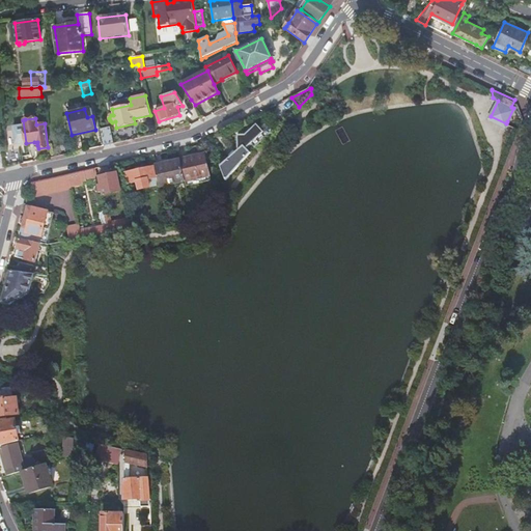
[(103,146),(113,144),(110,128),(100,130),(103,146)]
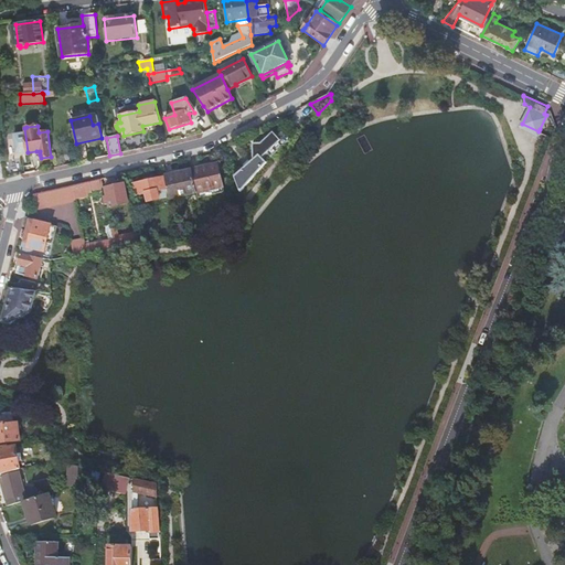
[(264,150),(272,158),(287,144),(279,136),(264,150)]
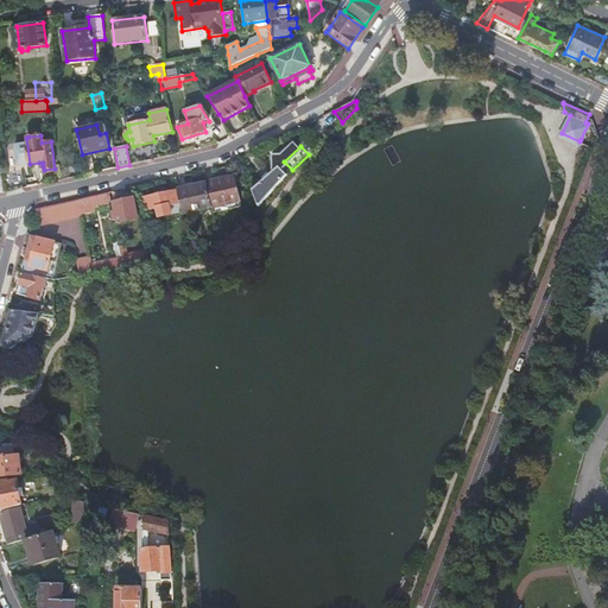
[(86,175),(96,172),(93,157),(83,159),(86,175)]
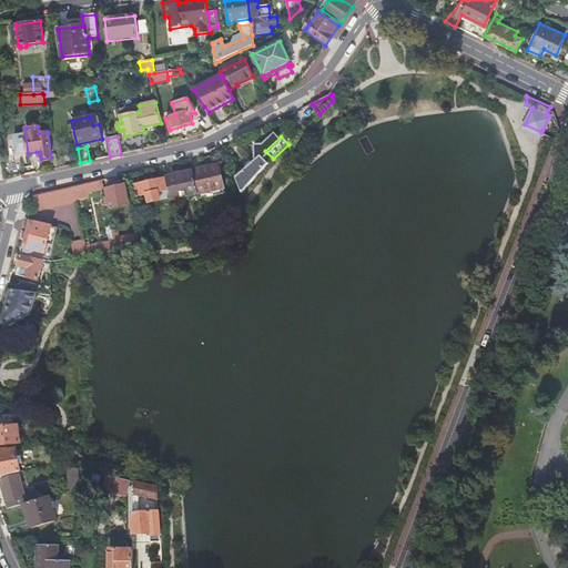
[(235,179),(241,193),(267,165),(261,158),(235,179)]
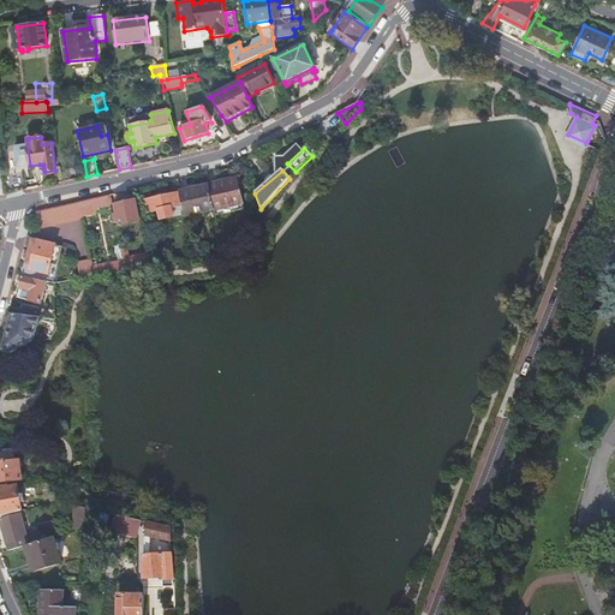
[(1,180),(4,195),(22,191),(21,175),(1,180)]
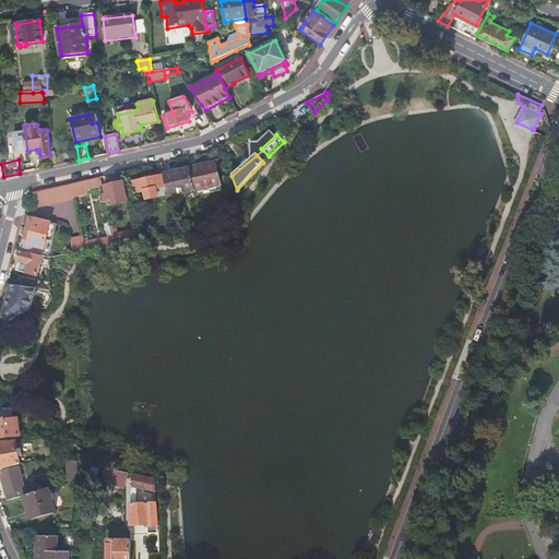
[(190,169),(195,191),(221,186),(215,164),(190,169)]
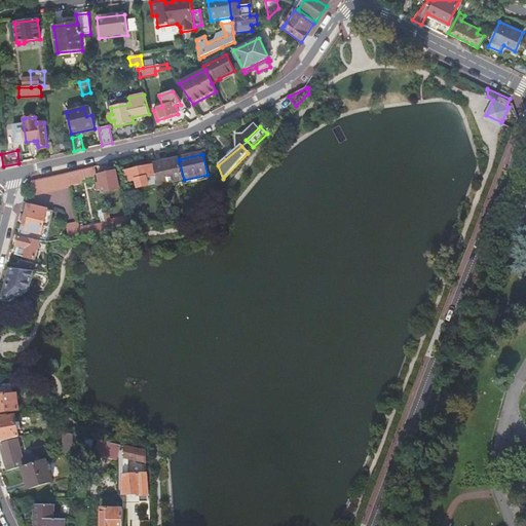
[(156,176),(158,185),(184,180),(179,159),(154,164),(154,165),(156,176)]
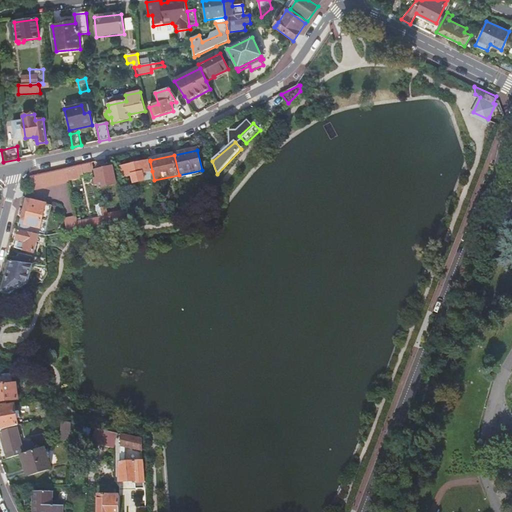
[(150,172),(152,171),(150,161),(121,167),(124,177),(133,176),(134,183),(145,181),(144,176),(143,173),(150,172)]
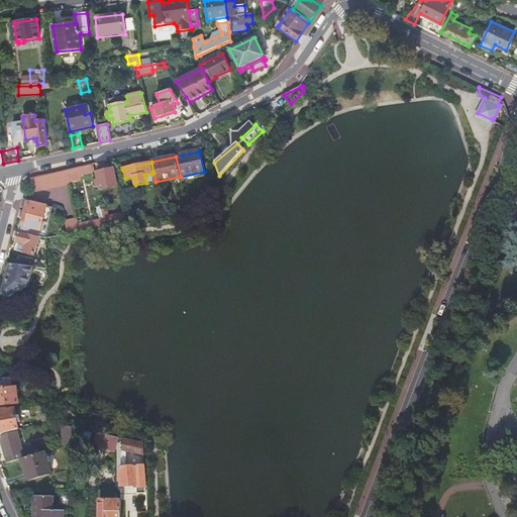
[(92,167),(92,165),(67,171),(67,172),(69,181),(94,176),(92,167)]
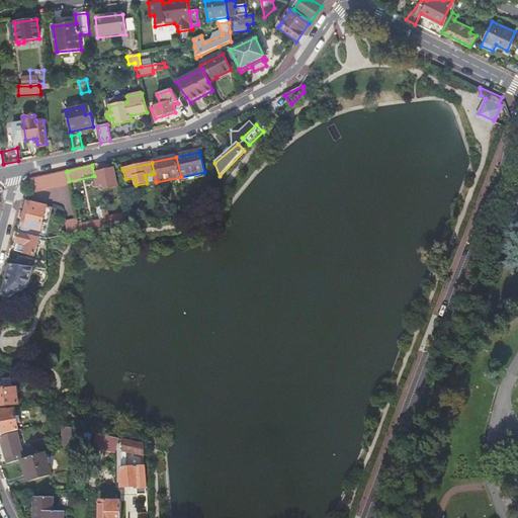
[(114,169),(97,173),(98,181),(95,181),(97,188),(100,187),(101,191),(118,187),(114,169)]
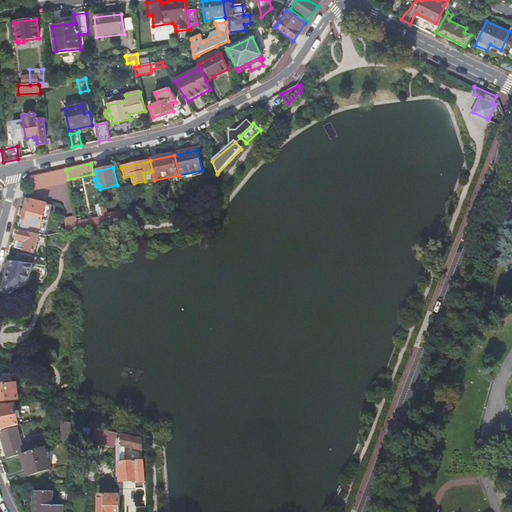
[(68,180),(68,179),(66,170),(66,169),(32,176),(31,177),(33,187),(68,180)]
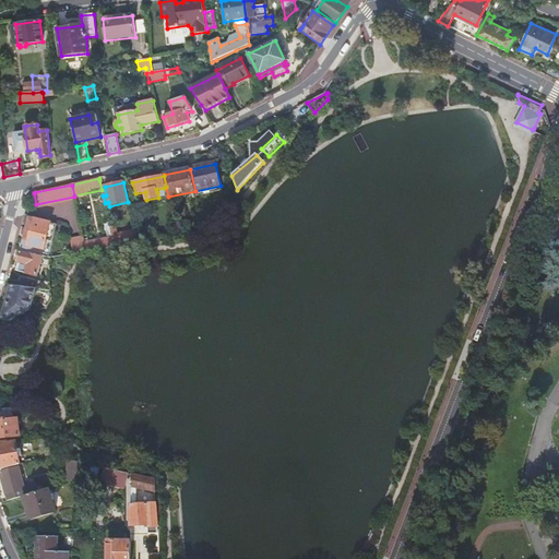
[(43,257),(47,240),(51,224),(31,218),(23,245),(34,247),(32,253),(38,256),(43,257)]
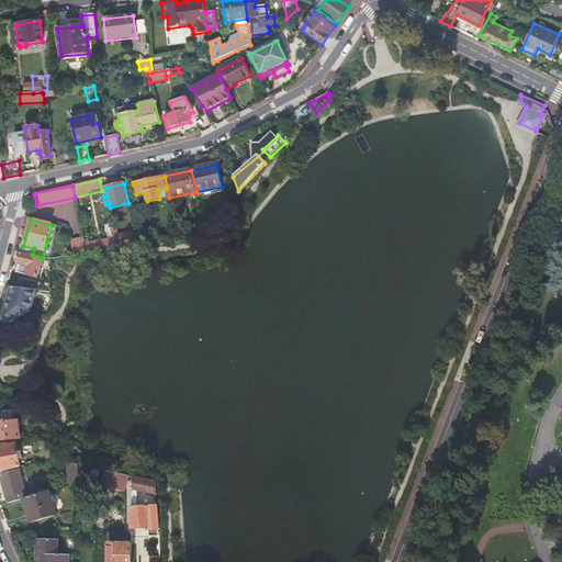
[(57,226),(52,225),(47,242),(53,244),(57,226)]
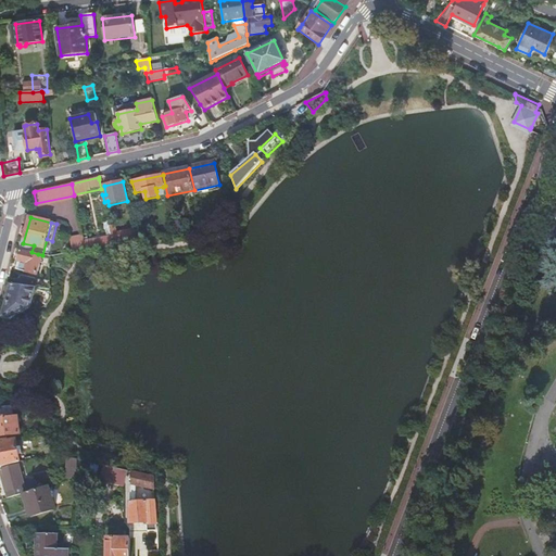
[(112,236),(114,245),(140,240),(139,234),(118,237),(116,228),(110,229),(112,236)]
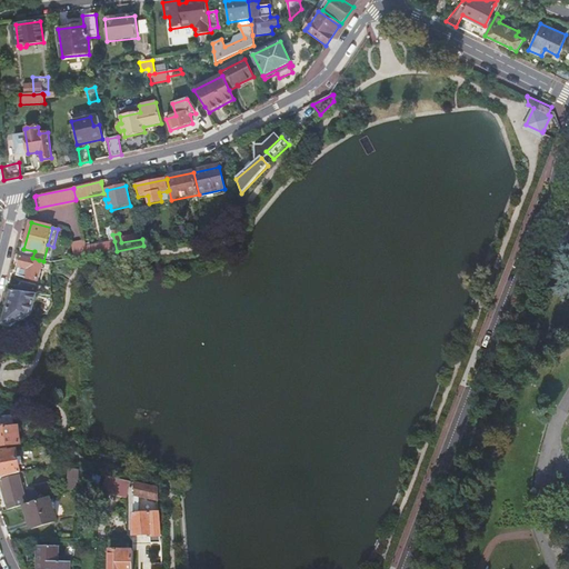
[(72,243),(75,259),(89,256),(87,243),(86,241),(72,243)]
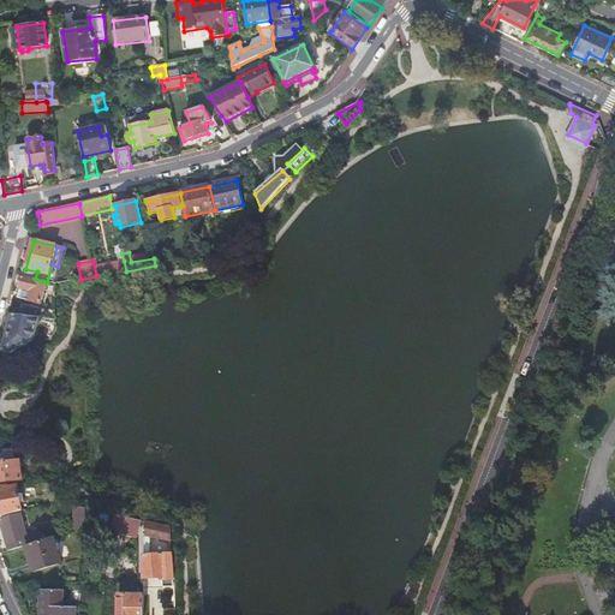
[(94,263),(96,276),(126,272),(124,261),(99,266),(97,263),(94,263)]
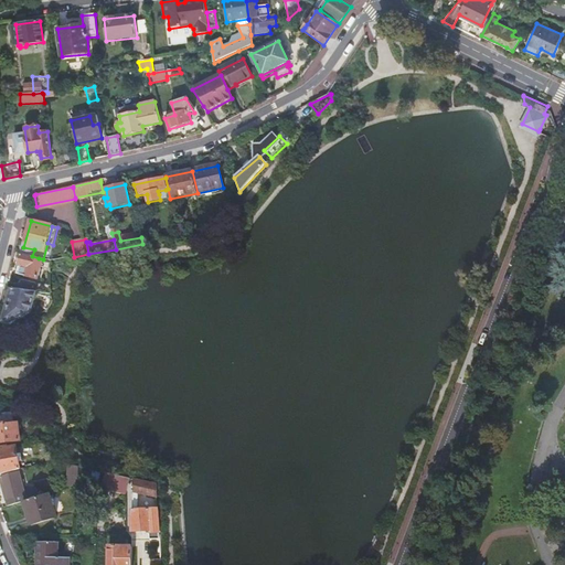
[(23,247),(22,254),(32,256),(34,249),(23,247)]
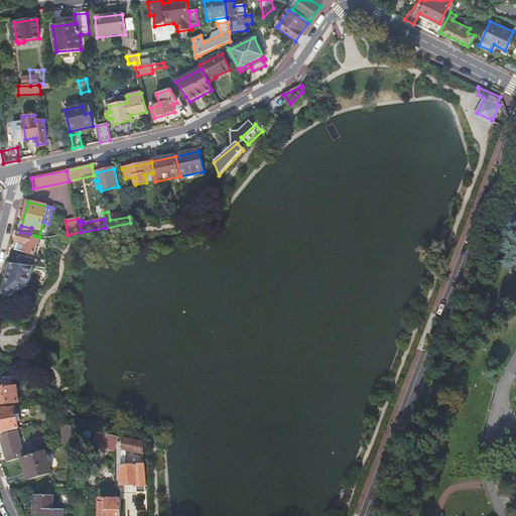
[(34,255),(39,237),(35,236),(29,234),(20,232),(17,242),(19,243),(18,251),(34,255)]
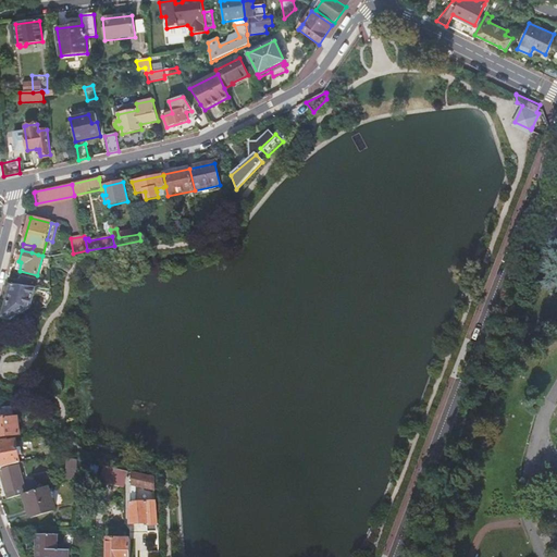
[(17,286),(34,288),(36,280),(21,275),(17,286)]
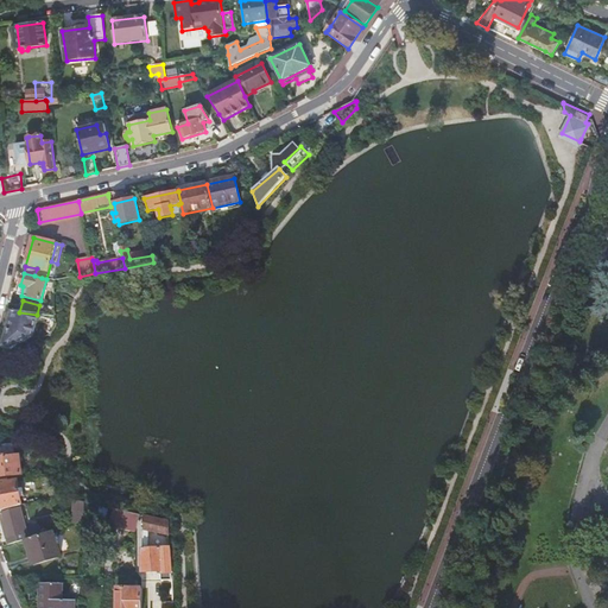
[(32,337),(39,315),(37,315),(19,312),(13,311),(4,346),(11,349),(32,337)]
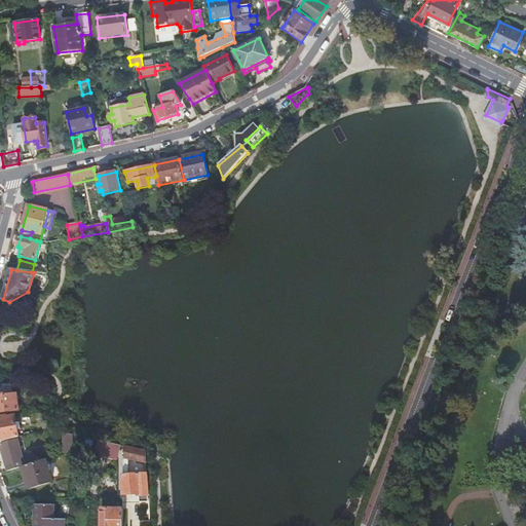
[(43,289),(47,283),(47,274),(40,273),(39,286),(43,289)]
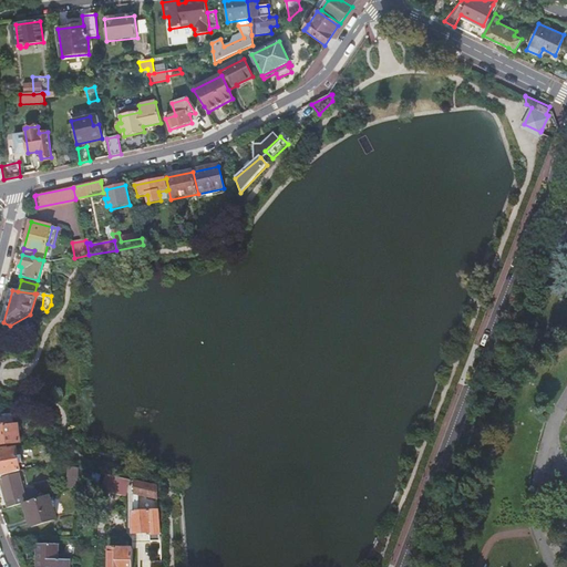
[(0,424),(13,423),(12,414),(0,414),(0,424)]
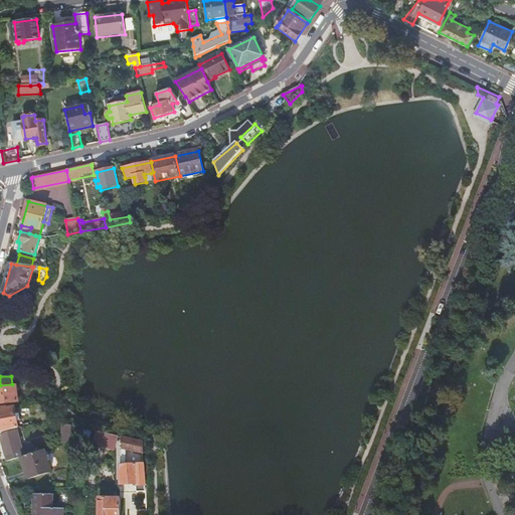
[(0,402),(18,401),(16,384),(12,384),(0,385),(0,402)]
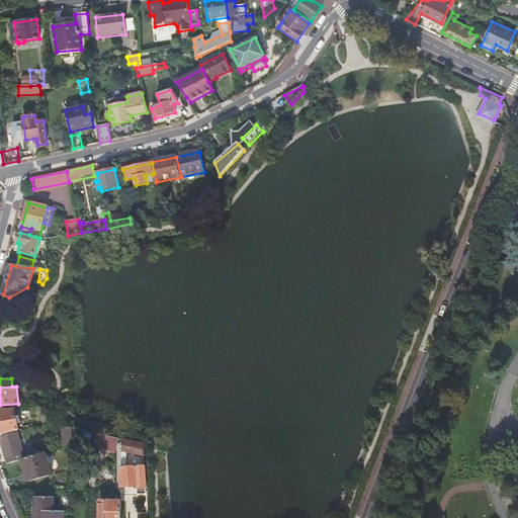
[(0,434),(18,430),(17,422),(20,422),(18,416),(16,416),(14,408),(0,410),(0,434)]
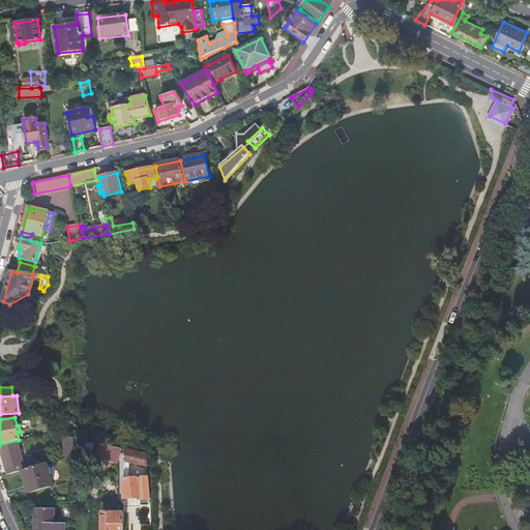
[(74,454),(75,438),(62,435),(63,458),(74,454)]
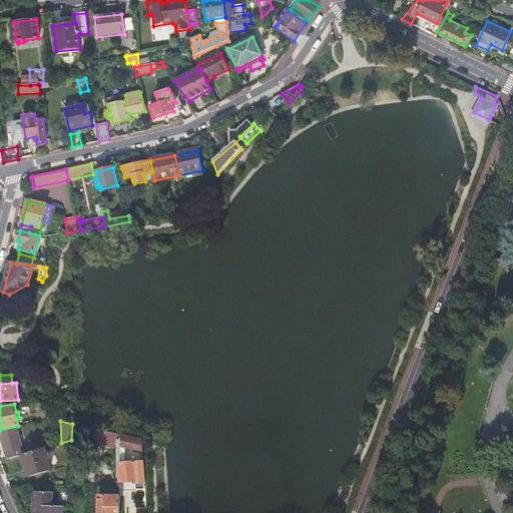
[(0,433),(7,460),(22,455),(33,452),(31,446),(22,448),(17,429),(0,433)]
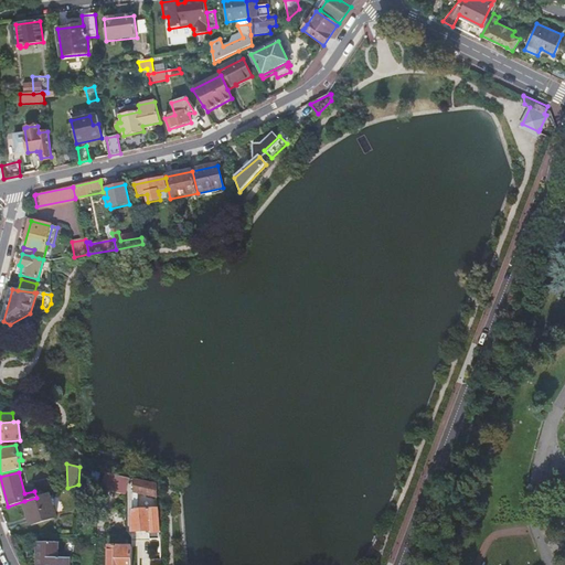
[(116,490),(119,476),(104,472),(100,486),(116,490)]
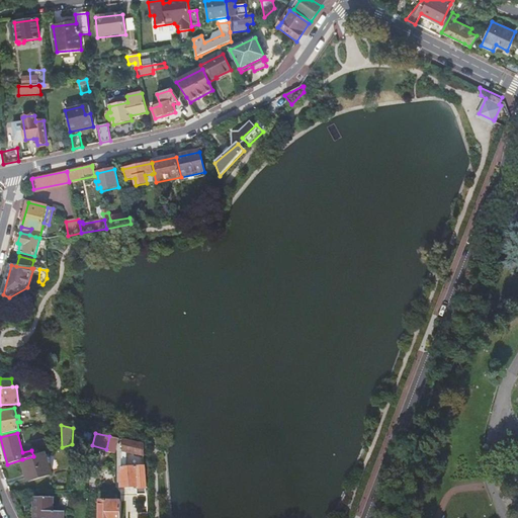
[(137,494),(147,494),(146,488),(147,488),(147,487),(146,487),(145,465),(126,466),(126,451),(144,455),(143,444),(121,439),(121,450),(120,450),(120,487),(134,486),(137,489),(137,494)]
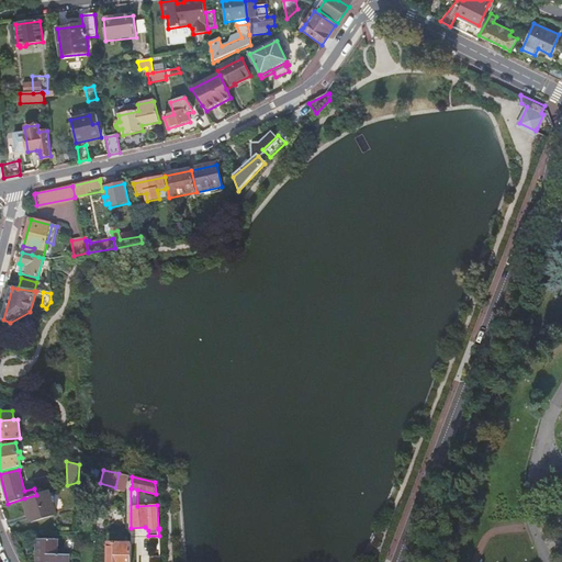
[(36,495),(24,498),(31,523),(56,515),(49,491),(36,495)]
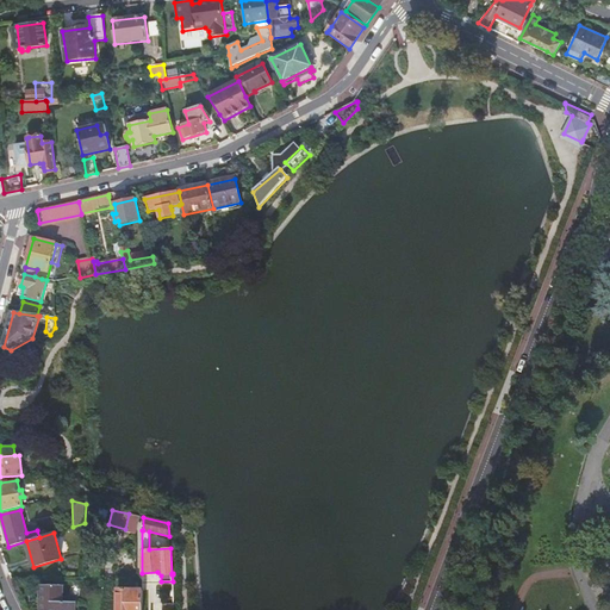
[(63,586),(41,585),(39,609),(74,609),(75,602),(63,602),(63,586)]
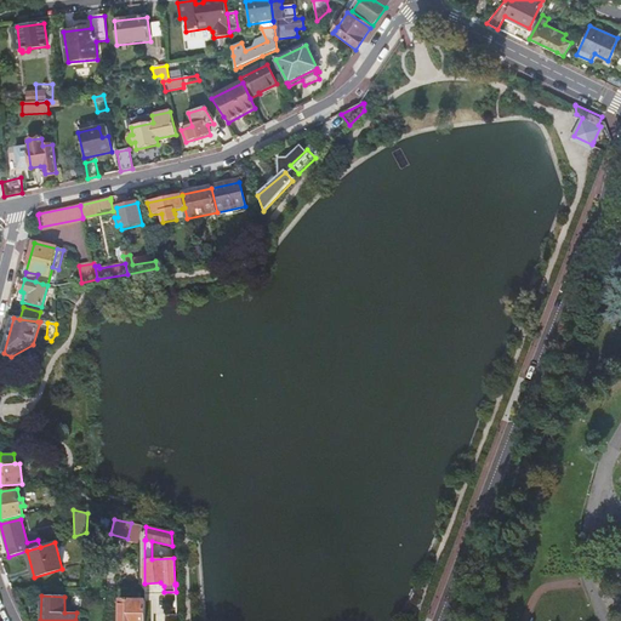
[(144,620),(144,600),(119,600),(119,620),(144,620)]
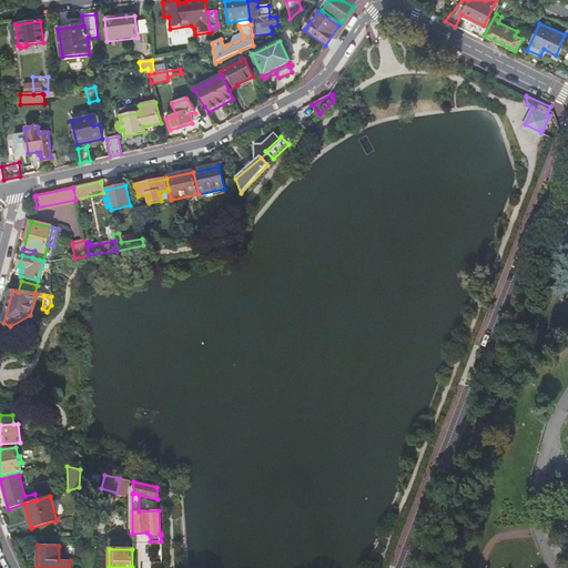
All buildings are outlined.
